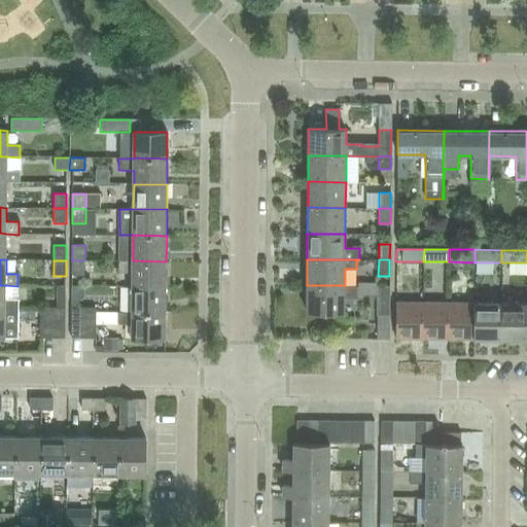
[(84,276),(84,260),(72,260),(72,276),(84,276)]
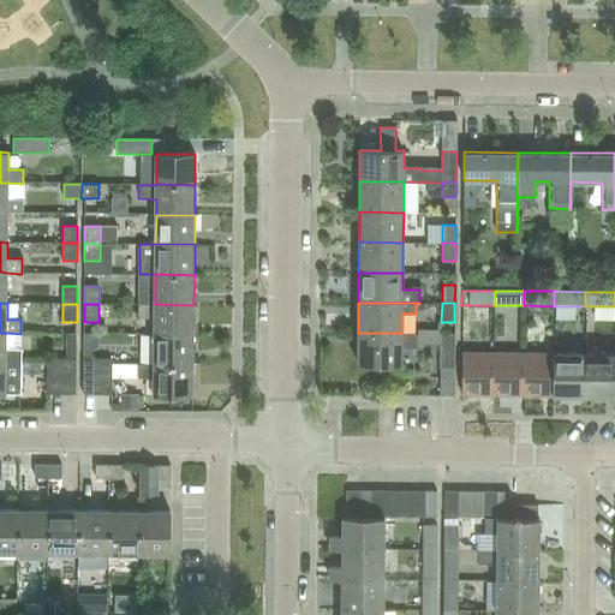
[(193,335),(193,305),(155,304),(137,305),(137,318),(155,320),(155,334),(193,335)]
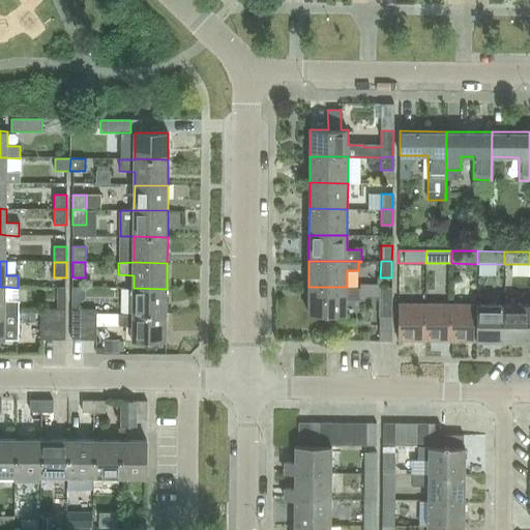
[(0,287),(0,313),(18,314),(18,301),(5,301),(6,287),(0,287)]
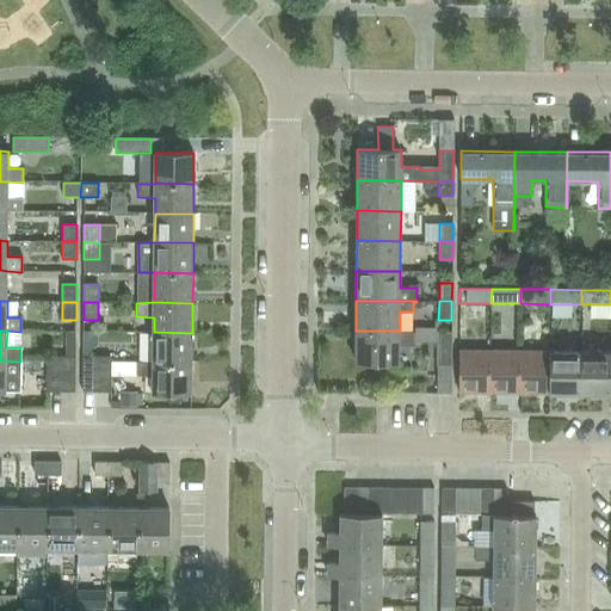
[(400,331),(356,331),(356,362),(400,362),(400,346),(413,346),(413,343),(413,333),(400,333),(400,331)]
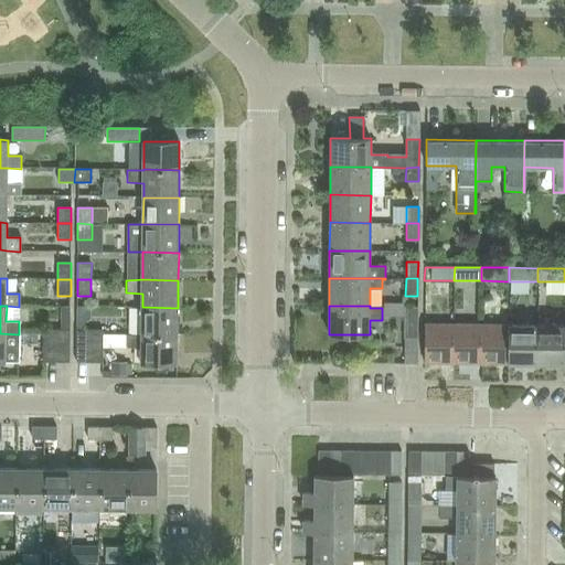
[(178,336),(178,308),(142,307),(141,334),(178,336)]
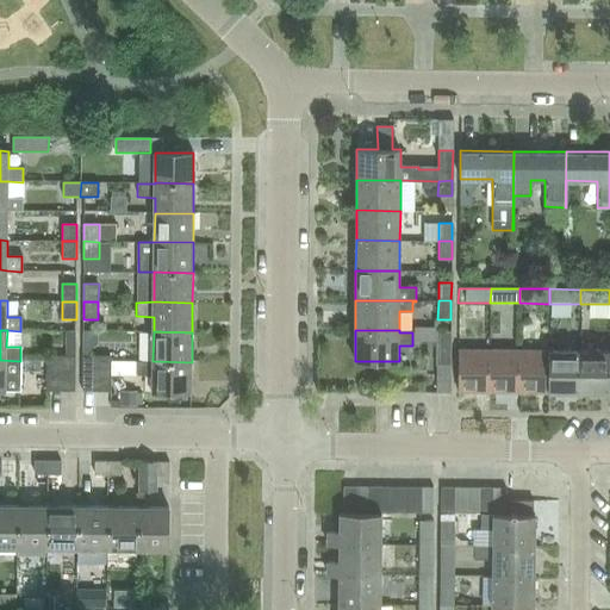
[(450,365),(450,331),(436,331),(436,365),(450,365)]
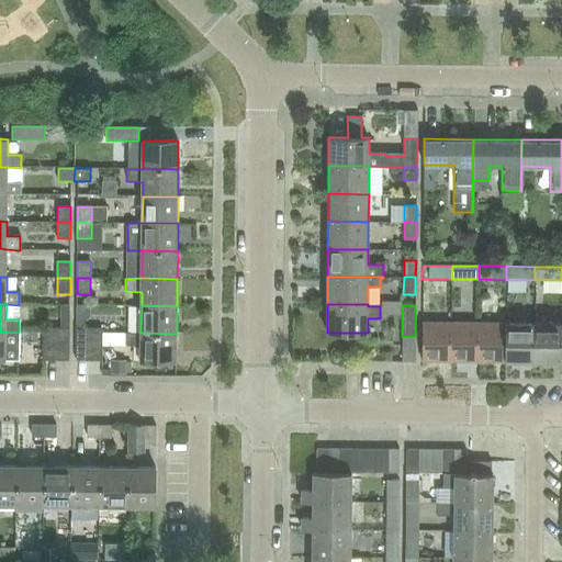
[(450,361),(451,323),(422,323),(422,361),(450,361)]
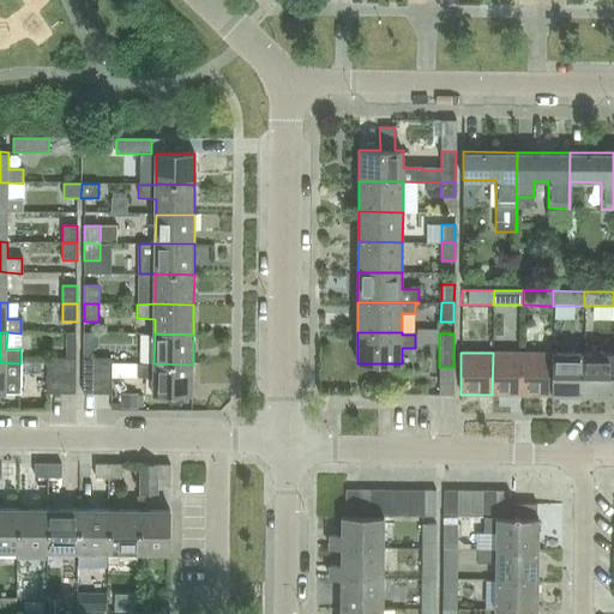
[(523,396),(523,353),(493,353),(492,395),(523,396)]
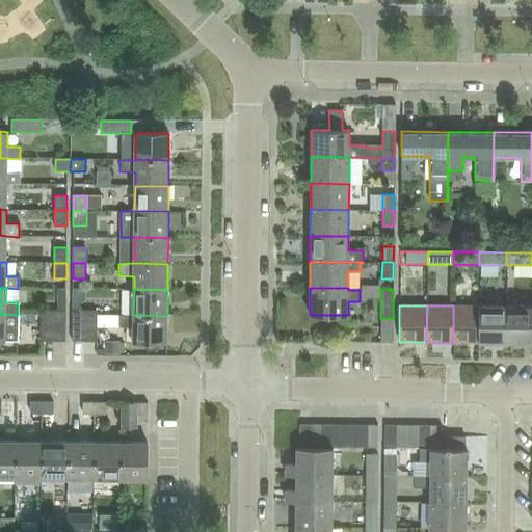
[(479,343),(479,307),(453,306),(453,343),(479,343)]
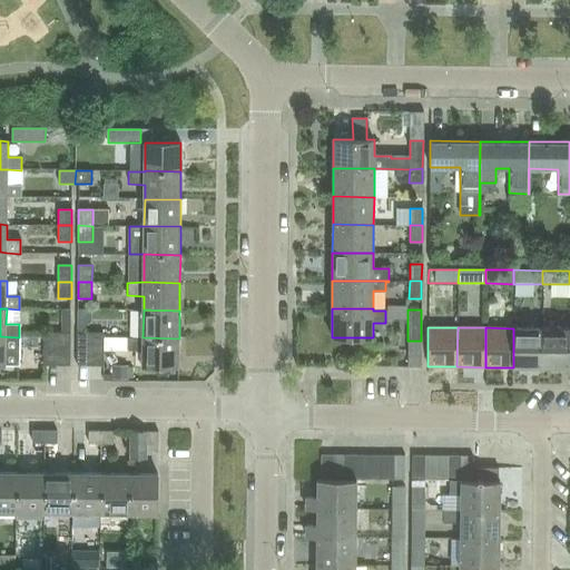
[(541,367),(541,328),(513,328),(513,367),(541,367)]
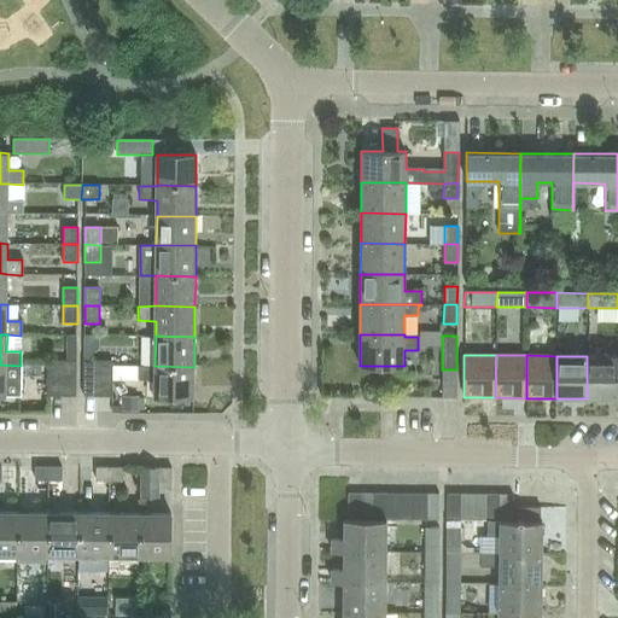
[(617,398),(617,356),(587,356),(587,398),(617,398)]
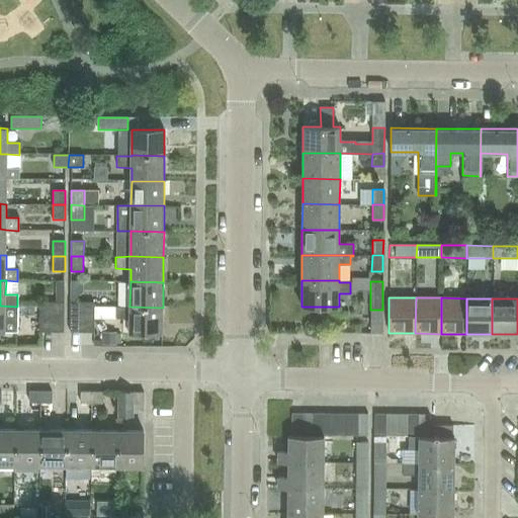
[(52,333),(52,303),(40,303),(40,332),(52,333)]
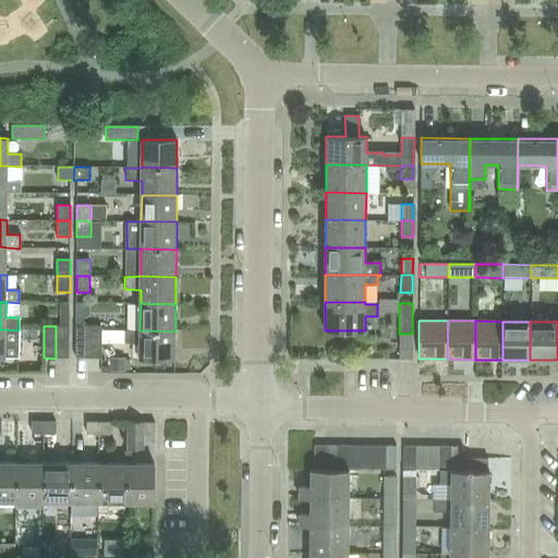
[(69,359),(70,326),(56,326),(56,359),(69,359)]
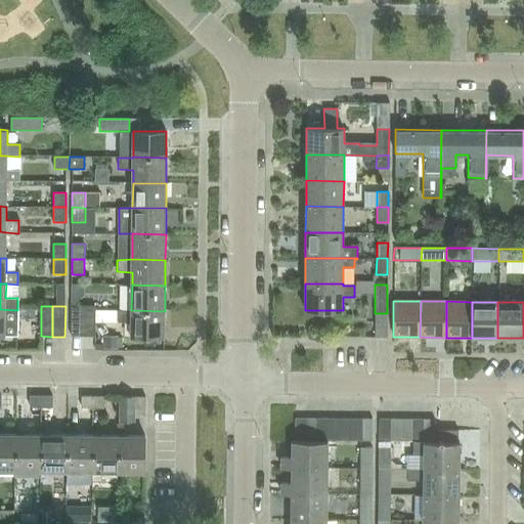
[(83,337),(84,306),(72,306),(72,337),(83,337)]
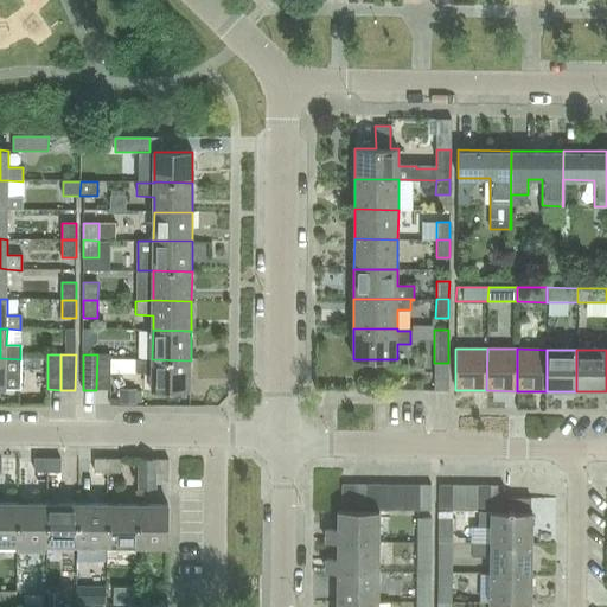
[(96,390),(109,390),(112,390),(112,355),(97,355),(96,390)]
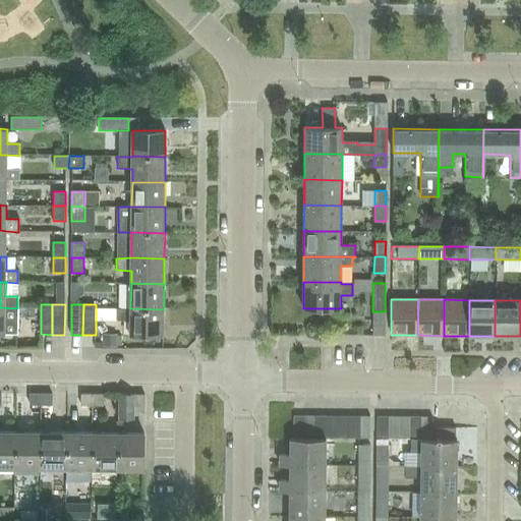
[(17,323),(17,308),(0,307),(0,333),(5,334),(5,335),(16,335),(17,323)]
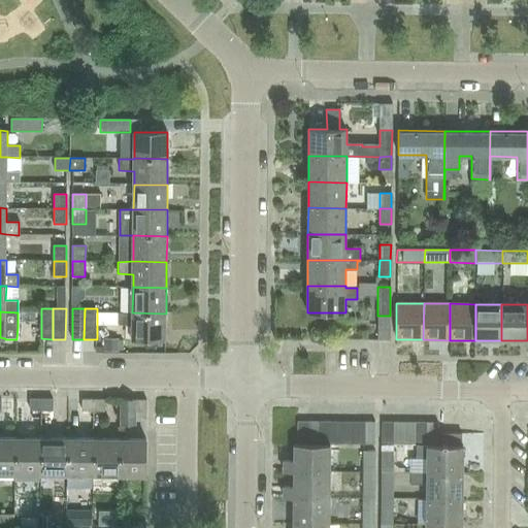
[(166,339),(166,314),(132,312),(132,314),(118,314),(118,325),(132,325),(132,339),(166,339)]
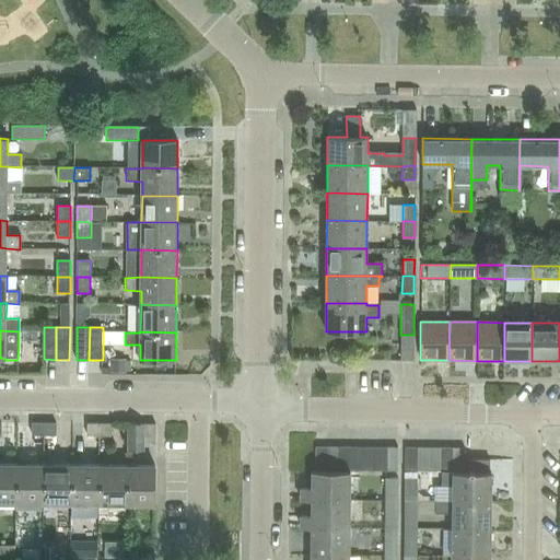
[(44,436),(44,423),(31,423),(31,435),(44,436)]
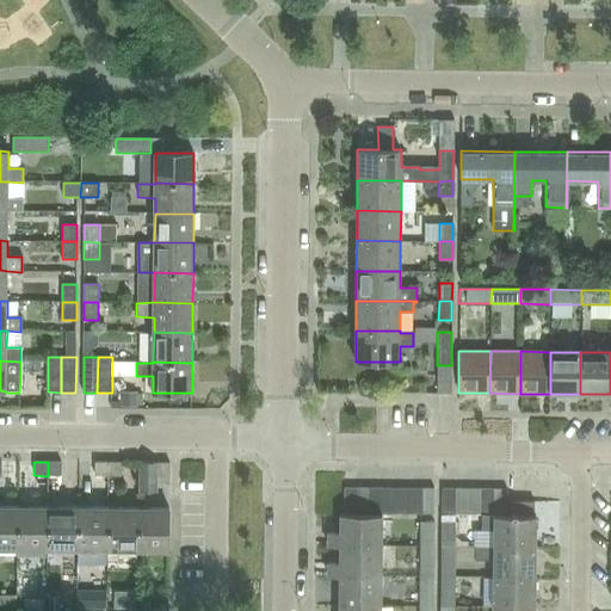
[(61,476),(61,462),(48,462),(48,476),(61,476)]
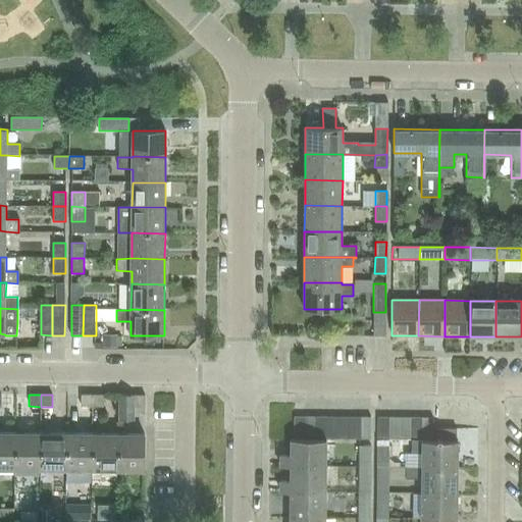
[(92,407),(92,396),(81,395),(80,407),(92,407)]
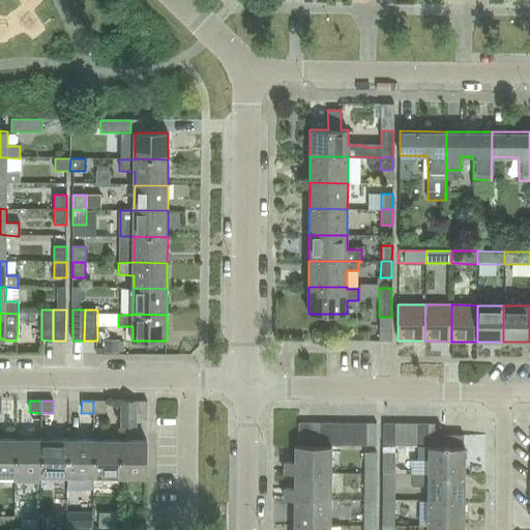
[(105,413),(105,402),(93,402),(93,413),(105,413)]
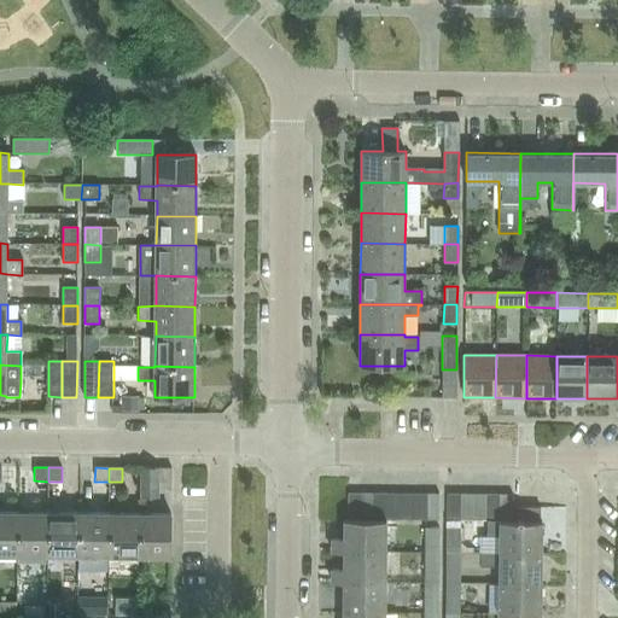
[(170,468),(157,468),(140,468),(140,497),(159,499),(159,490),(172,491),(170,468)]
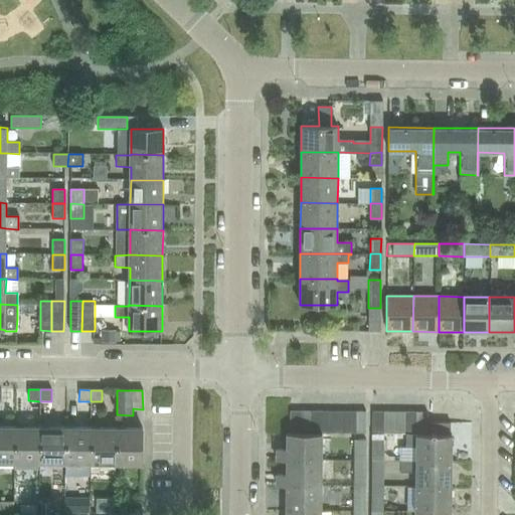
[(300,434),(301,411),(291,411),(291,433),(300,434)]
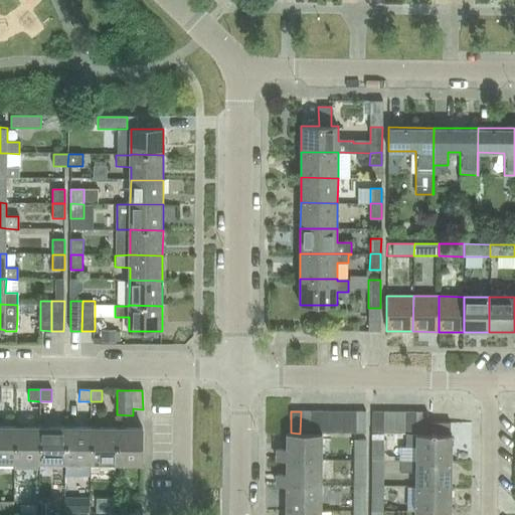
[(312,434),(312,411),(301,411),(300,434),(312,434)]
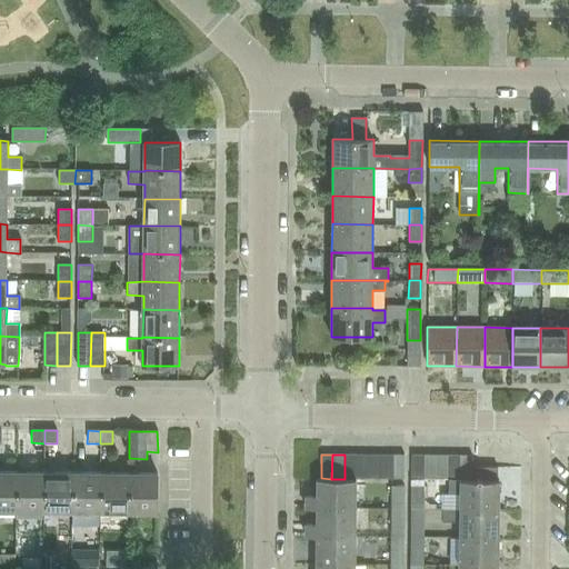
[(357,479),(357,455),(345,455),(345,479),(357,479)]
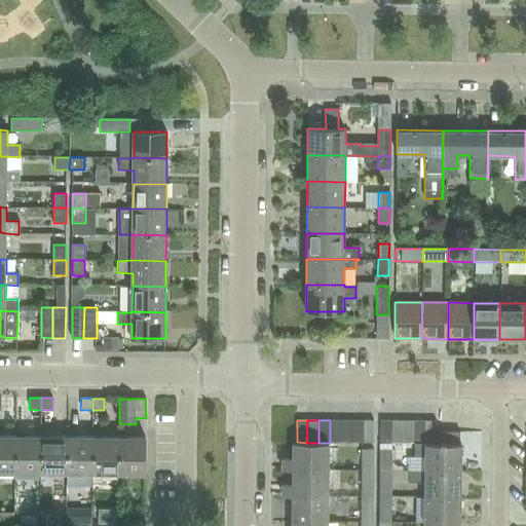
[(341,443),(341,420),(330,420),(330,443),(341,443)]
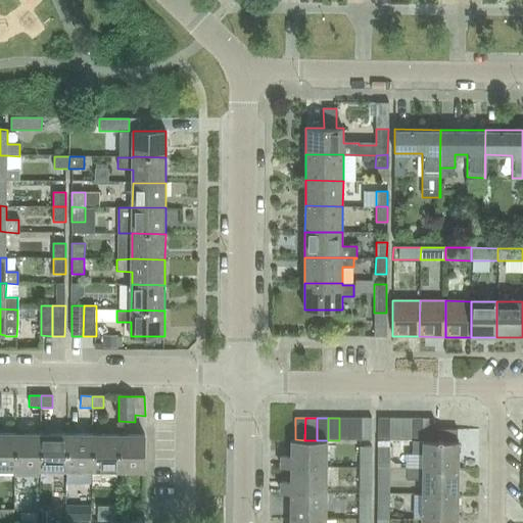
[(350,440),(349,418),(339,418),(339,440),(350,440)]
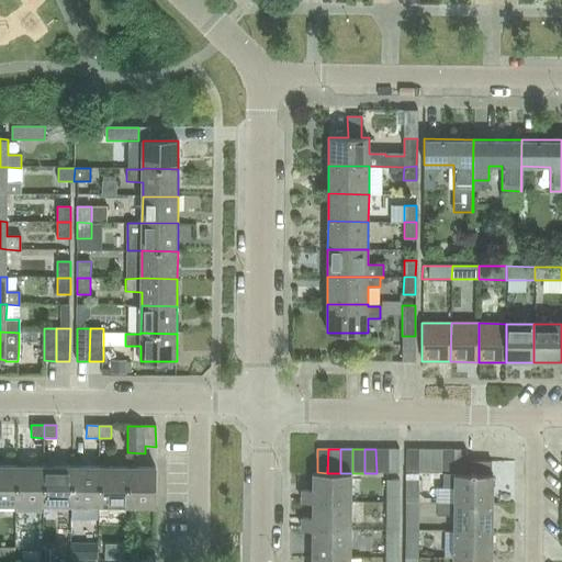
[(389,473),(389,449),(375,449),(377,473),(389,473)]
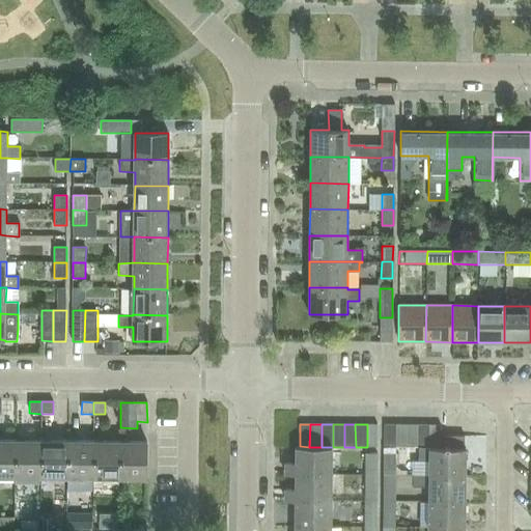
[(378,447),(379,424),(367,424),(367,447),(378,447)]
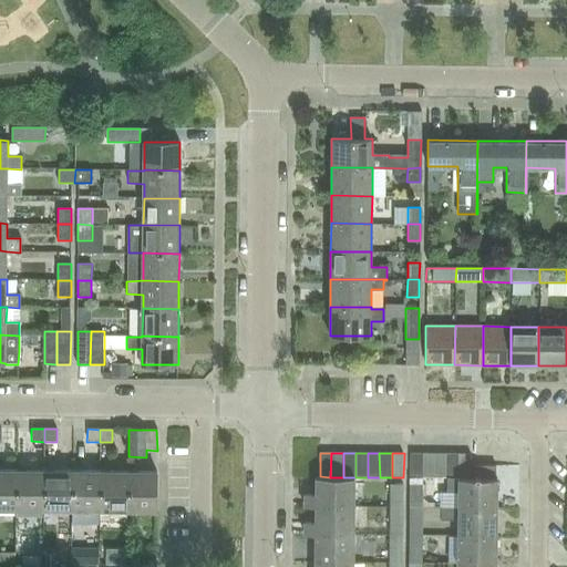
[(422,477),(422,454),(411,454),(411,477),(422,477)]
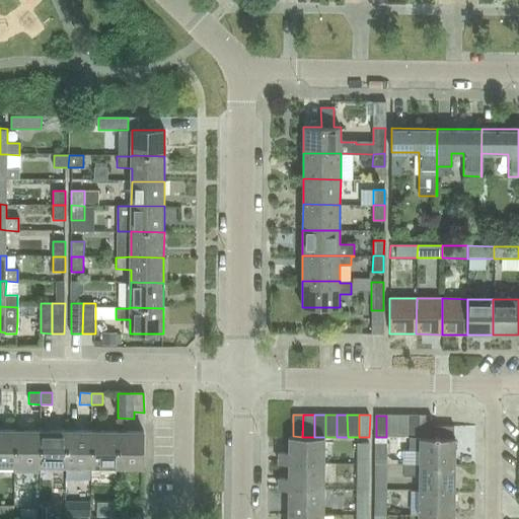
[(397,437),(397,416),(386,416),(386,437),(397,437)]
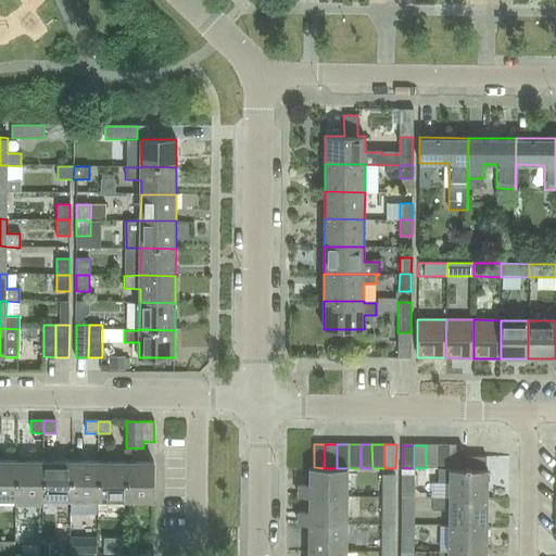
[(438,468),(438,445),(426,445),(426,468),(438,468)]
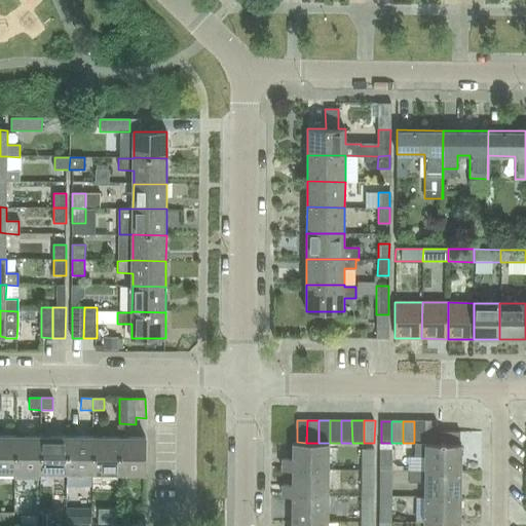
[(424,444),(424,421),(414,421),(414,443),(424,444)]
